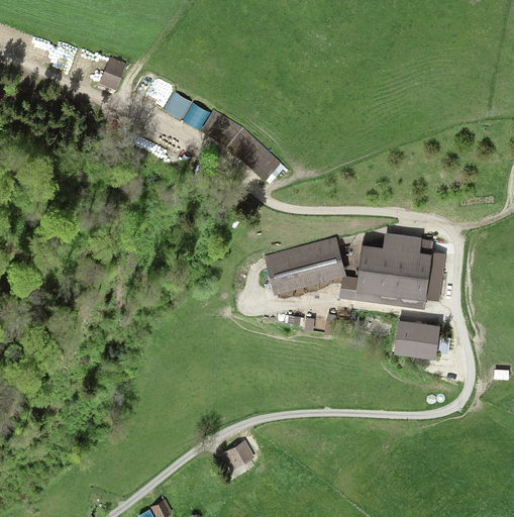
[(111,60),(100,85),(114,91),(125,66),(111,60)]
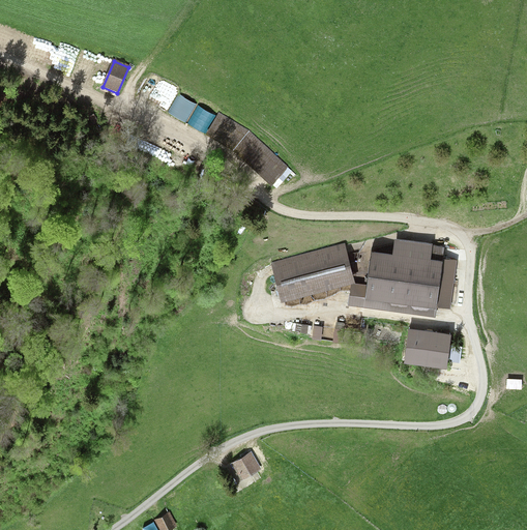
[(202,107),(192,123),(205,131),(215,115),(202,107)]
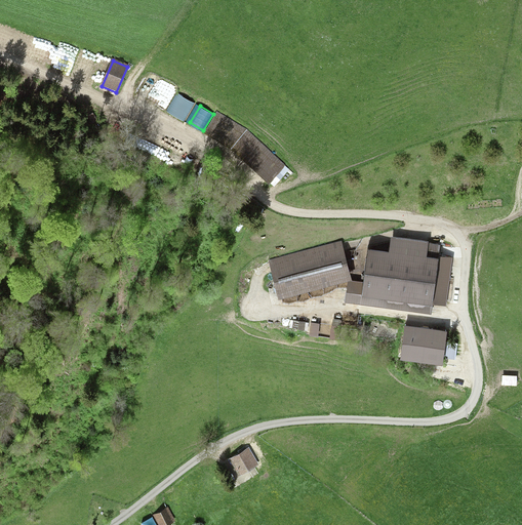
[(284,163),(245,130),(218,114),(207,133),(234,150),(270,180),(284,163)]
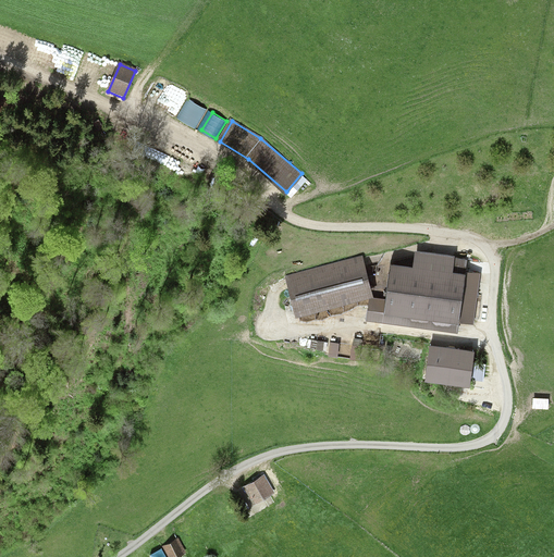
[(362,257),(288,275),(298,316),(372,298),(362,257)]
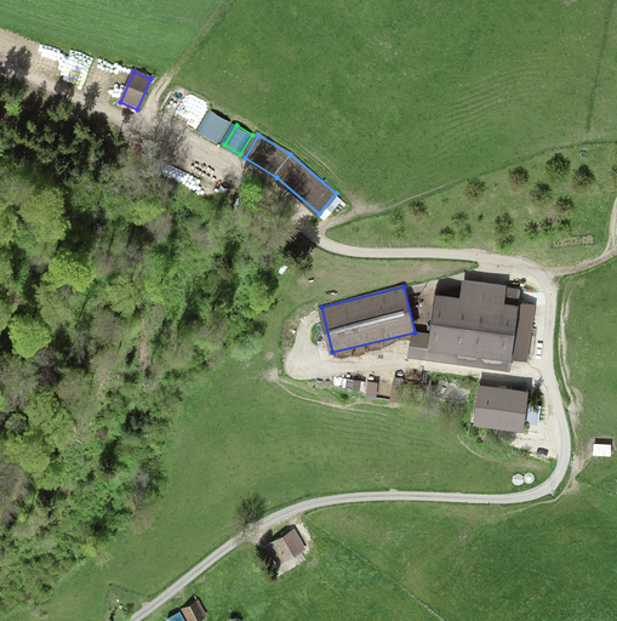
[(518,307),(436,298),(433,336),(432,348),(430,351),(512,360),(518,307)]
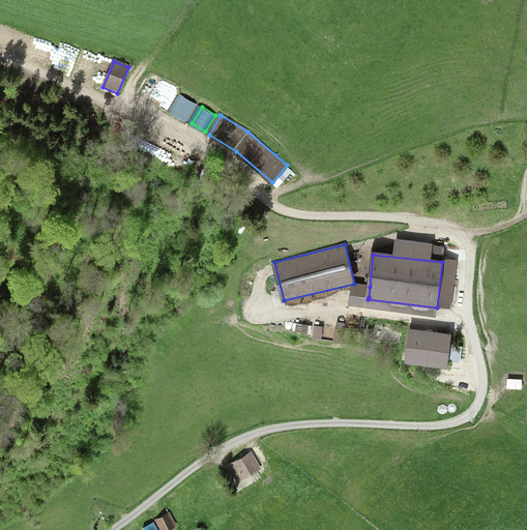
[(442,262),(437,307),(450,308),(457,259),(443,258),(442,262)]
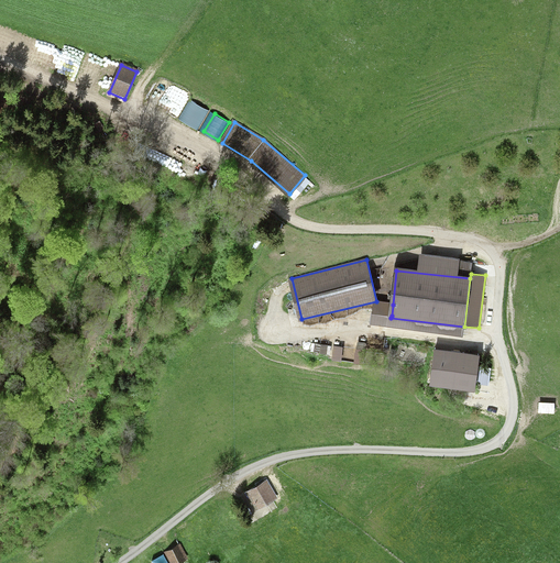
[(374,313),(392,316),(393,305),(375,302),(374,313)]
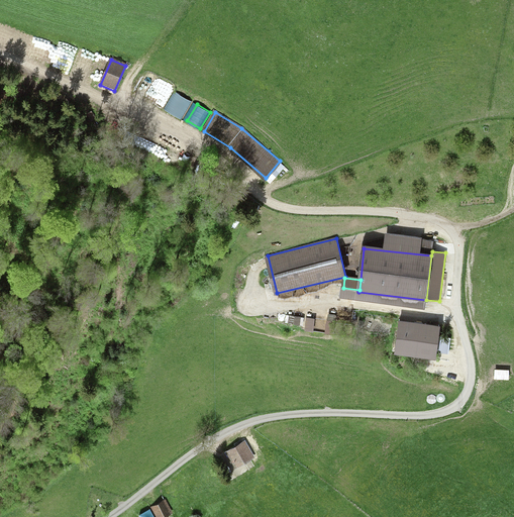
[(309,319),(306,331),(313,332),(316,321),(309,319)]
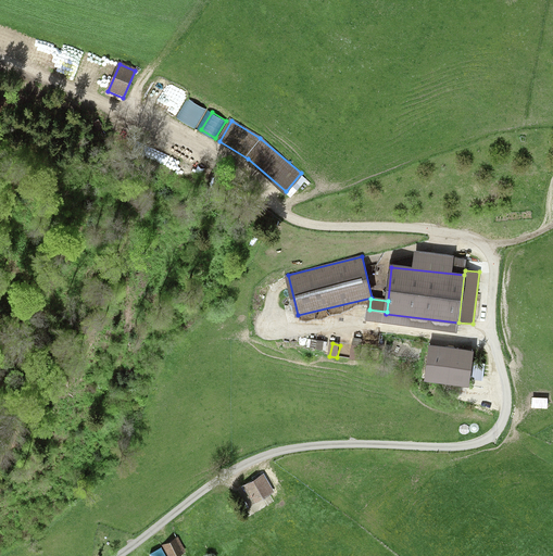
[(431,345),(427,380),(468,384),(473,351),(431,345)]
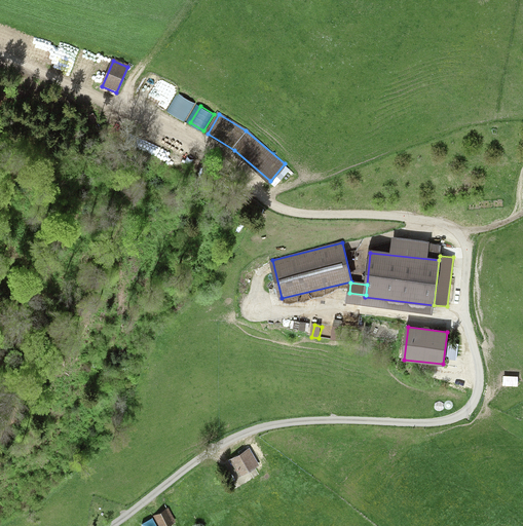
[(341,329),(333,328),(332,339),(340,340),(341,329)]
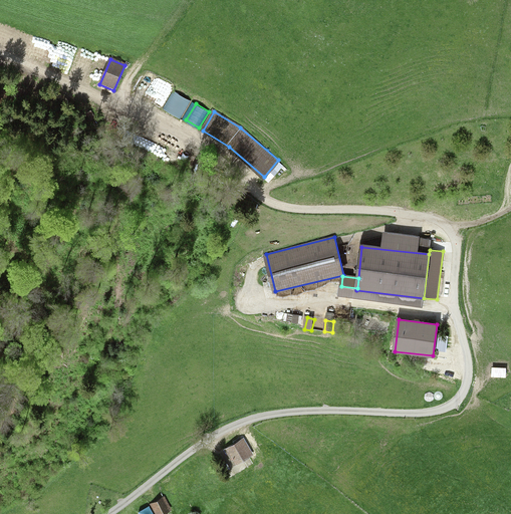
[(245,441),(227,451),(235,465),(253,455),(245,441)]
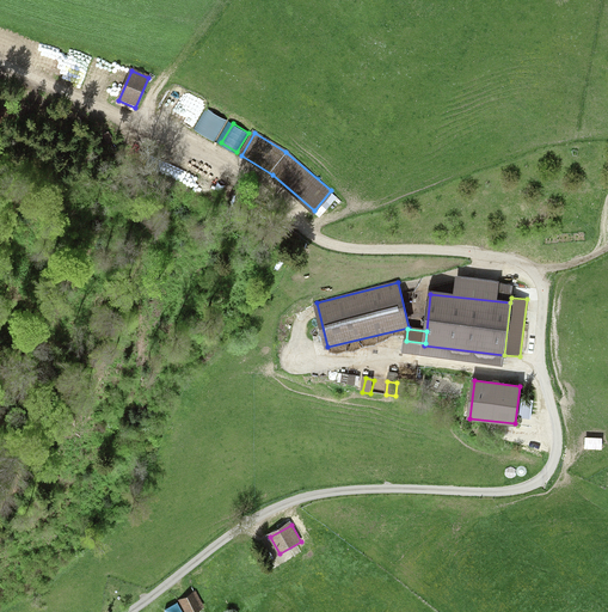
[(198,593),(182,601),(186,611),(195,611),(207,606),(198,593)]
